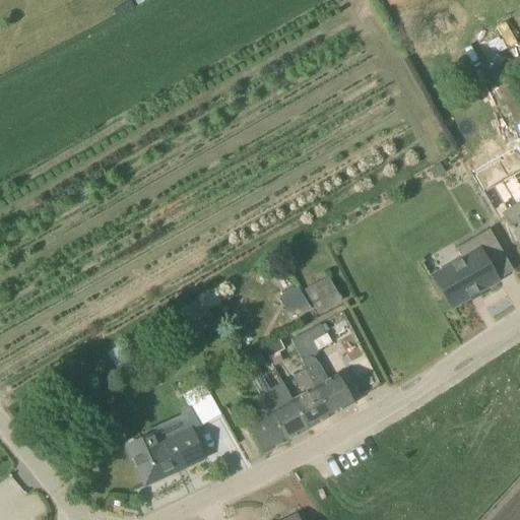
[(519,58),(519,57),(514,60),(502,36),(478,47),(519,130),(519,58)]
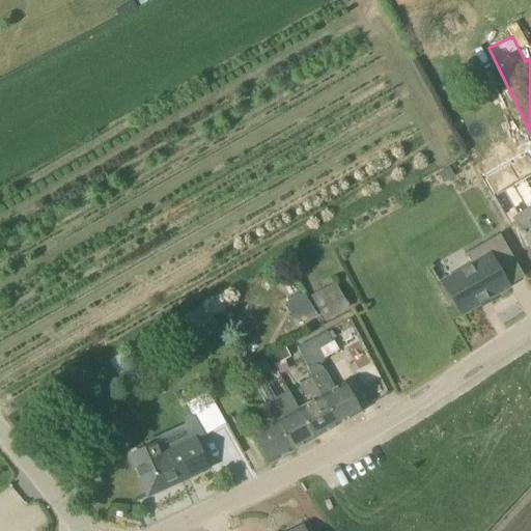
[(530,207),(530,210),(513,220),(530,249),(530,248),(530,185),(522,191),(530,207)]
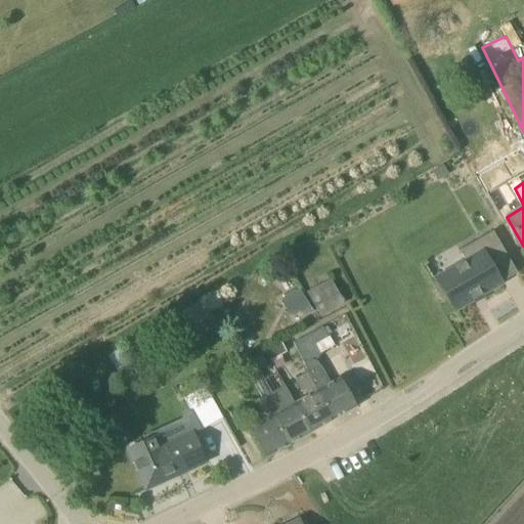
[(490,263),(506,254),(492,232),(460,252),(466,262),(436,279),(437,282),(432,286),(441,302),(446,299),(454,311),(501,284),(490,263)]
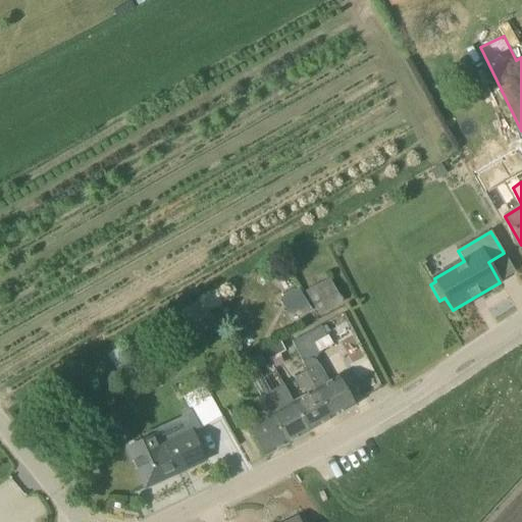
[(319,316),(344,303),(330,278),(306,292),(319,316)]
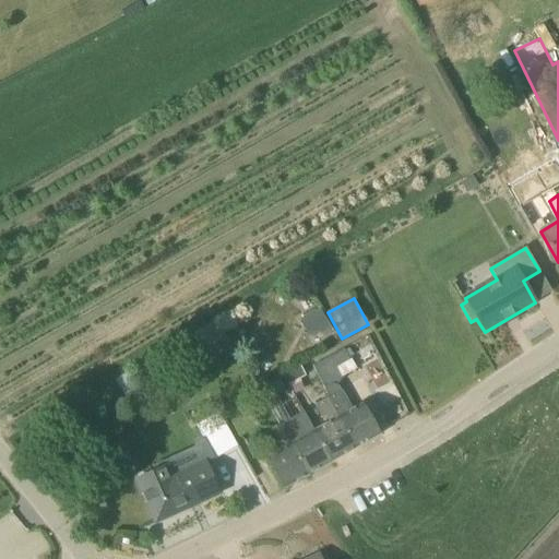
[(214,325),(187,343),(199,363),(226,345),(214,325)]
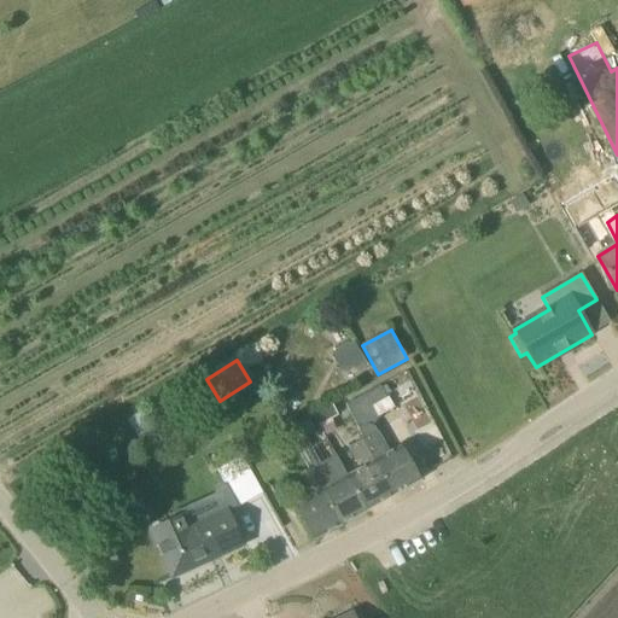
[(402,447),(390,453),(378,431),(373,433),(377,420),(379,419),(372,407),(386,398),(379,386),(345,404),(351,415),(350,417),(359,433),(362,439),(392,496),(420,481),(402,447)]
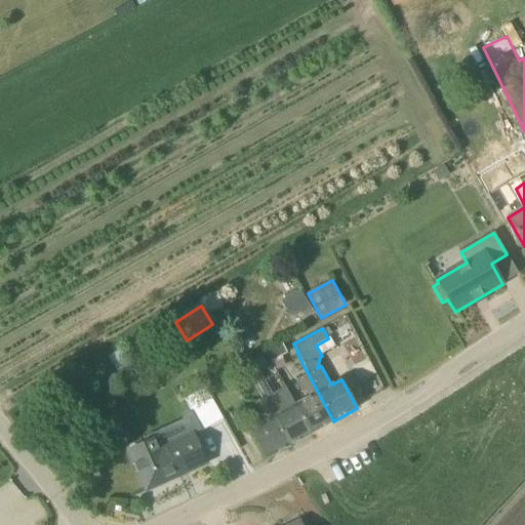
[(281,356),(287,354),(281,342),(265,352),(271,362),(281,356)]
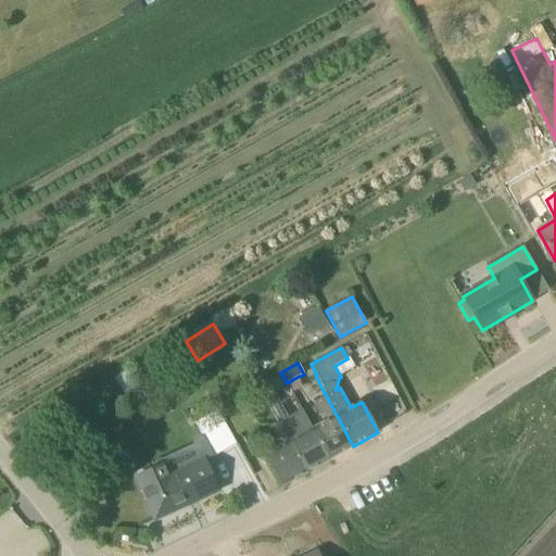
[(131,369),(115,378),(125,396),(141,388),(131,369)]
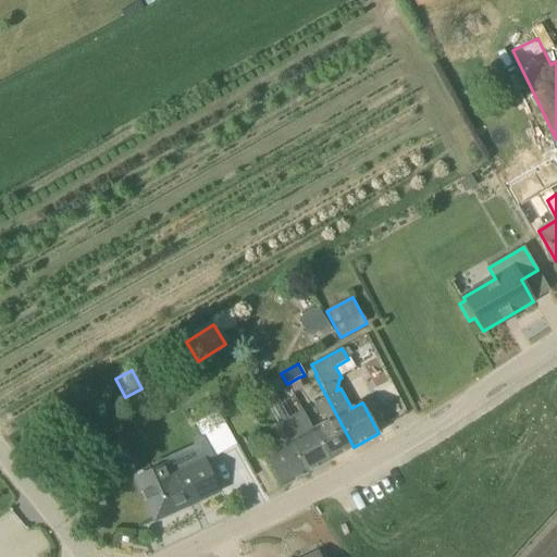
[(302,410),(288,418),(268,380),(258,386),(277,424),(279,423),(307,473),(330,460),(313,430),(302,410)]
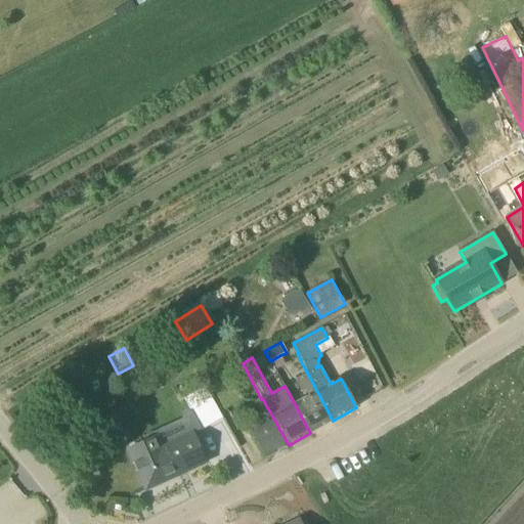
[(295,404),(310,433),(333,421),(307,373),(289,384),(296,395),(299,393),(303,399),(295,404)]
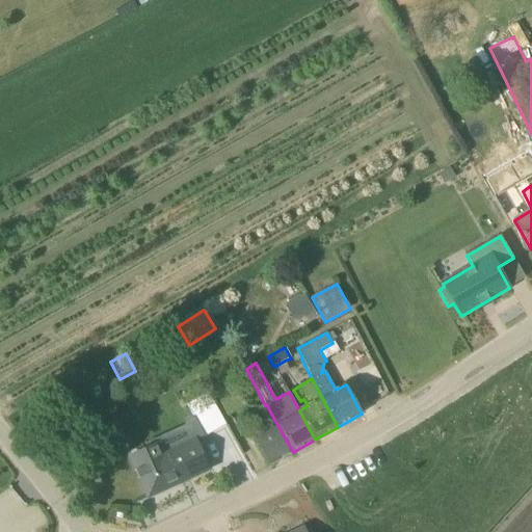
[(206,426),(207,426),(222,417),(208,392),(192,400),(206,426)]
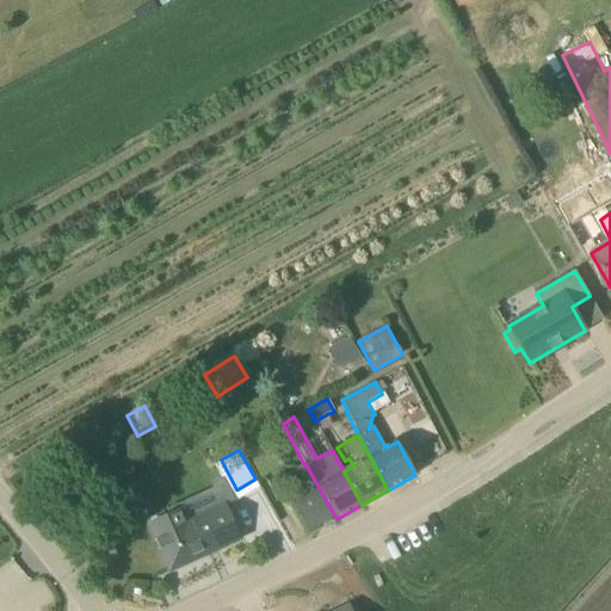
[(309,535),(337,519),(306,464),(304,466),(296,470),(308,491),(290,501),(309,535)]
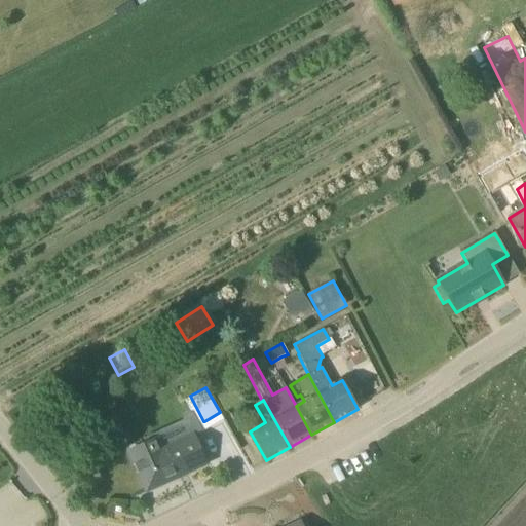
[(207,464),(194,437),(193,435),(151,453),(146,443),(127,452),(146,492),(207,464)]
